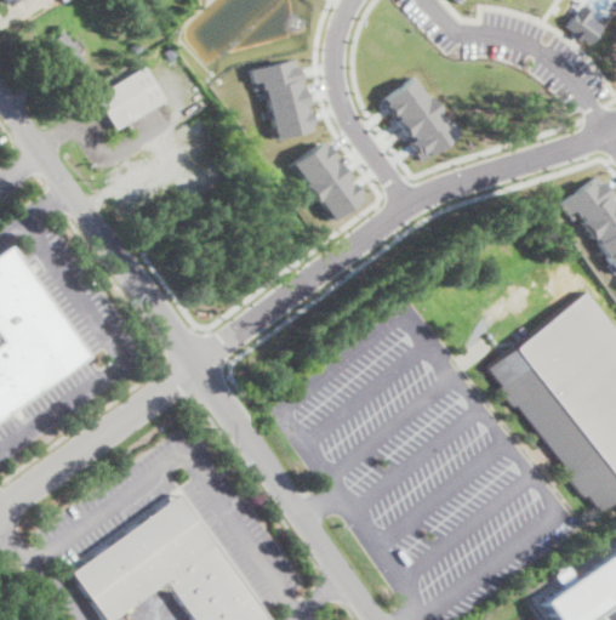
[(608,26),(585,6),(569,24),(591,44),(608,26)]
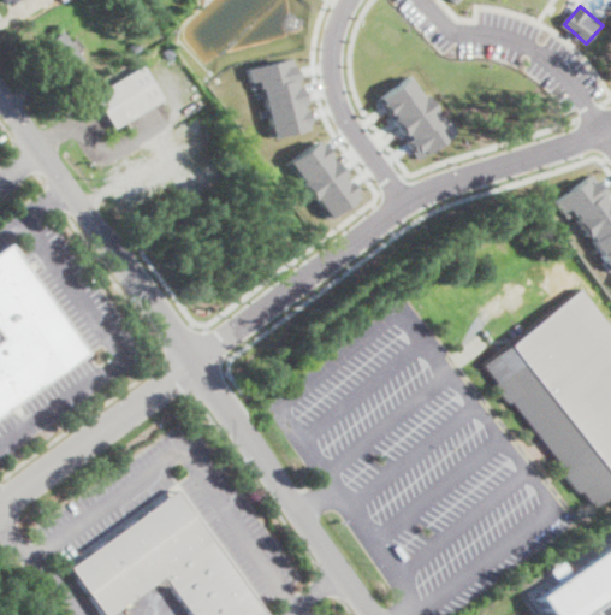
[(88,63),(70,75),(49,45),(67,33),(88,63)]
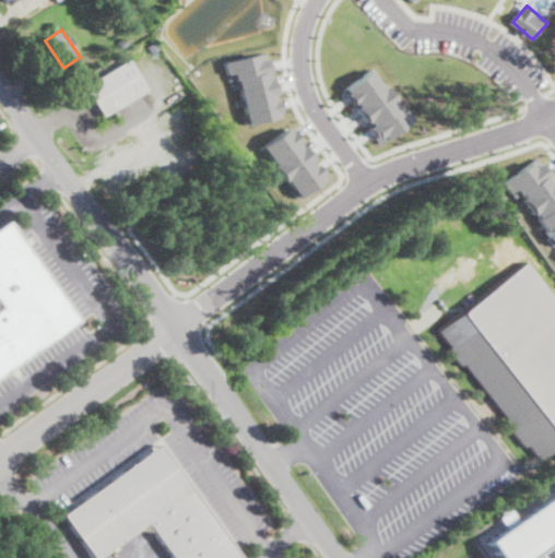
[(131,46),(125,49),(121,43),(128,39),(131,46)]
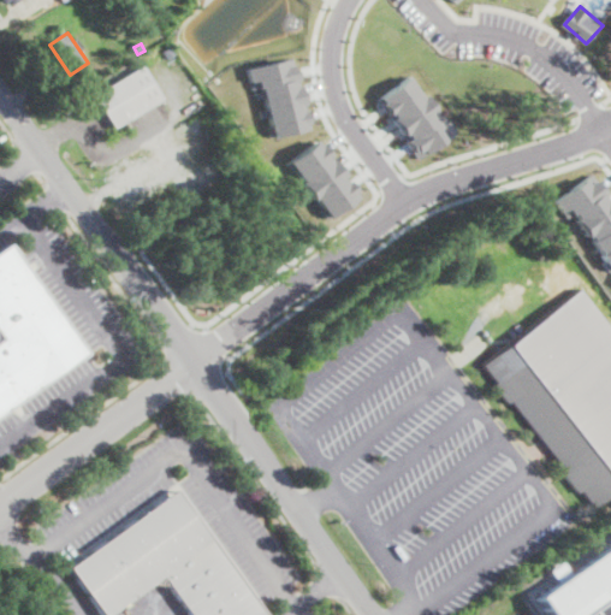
[(248,69),(292,59),(309,129),(272,137),(261,88),(253,90),(248,69)]
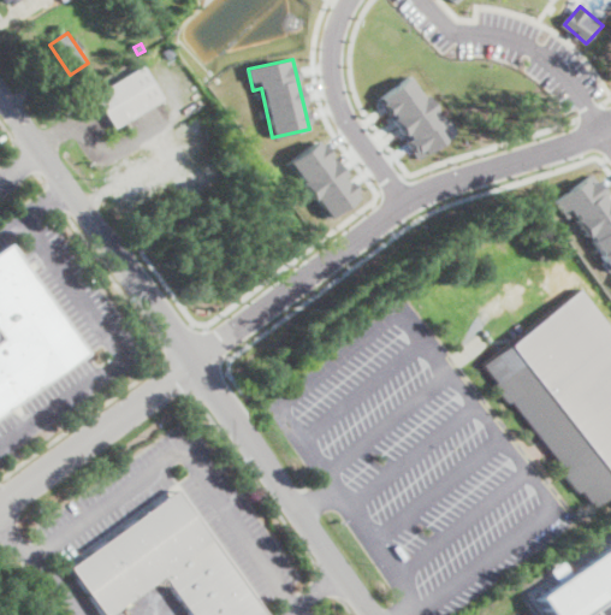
[(132,120),(118,130),(98,96),(147,67),(166,101),(132,120)]
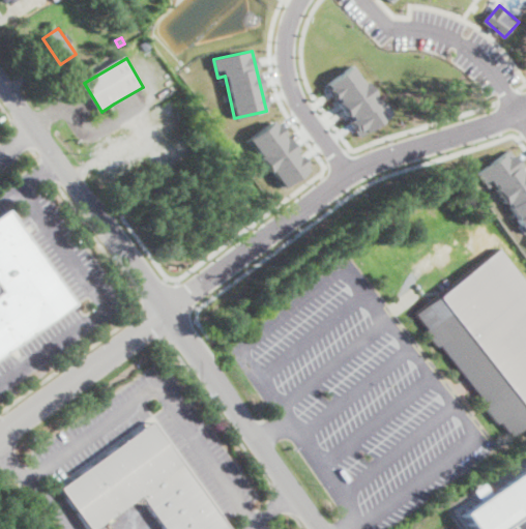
[(325,86),(355,64),(360,72),(358,75),(364,83),(367,82),(378,95),(376,98),(380,103),(383,99),(395,114),(361,137),(325,86)]
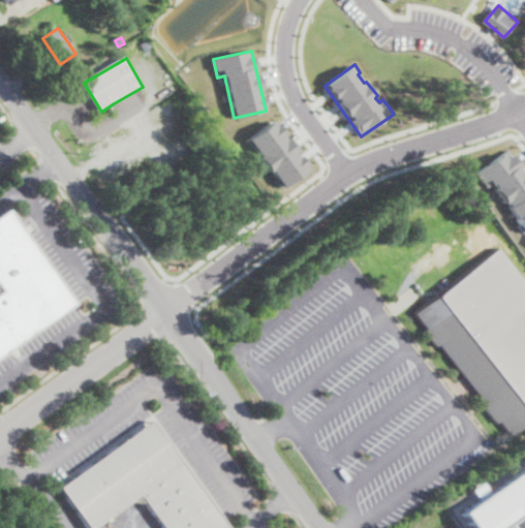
[(246,141),(274,121),(309,168),(283,187),(271,169),(268,172),(258,158),(260,156),(253,147),(251,148),(246,141)]
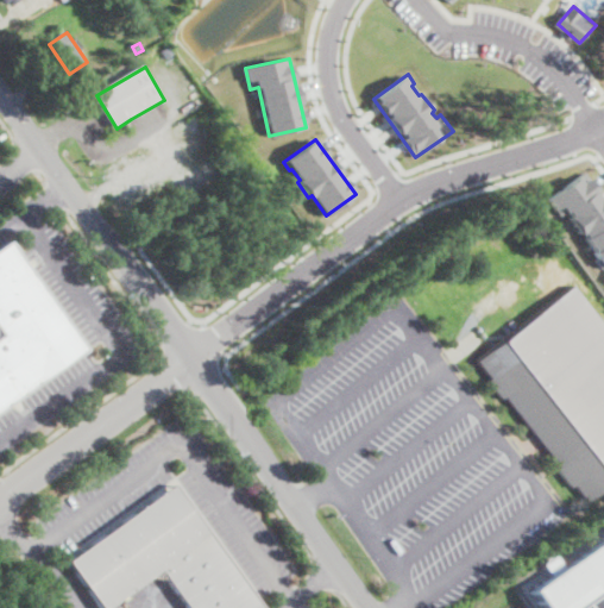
[(548,199),(586,174),(603,200),(603,268),(566,213),(561,217),(548,199)]
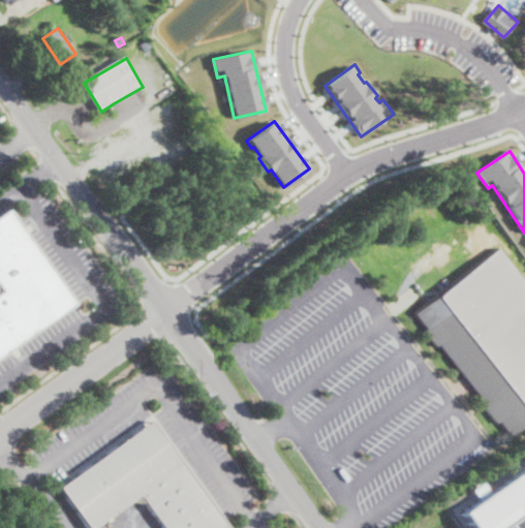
[(0,360),(0,292),(4,290),(0,284),(0,218),(11,211),(78,304),(0,360)]
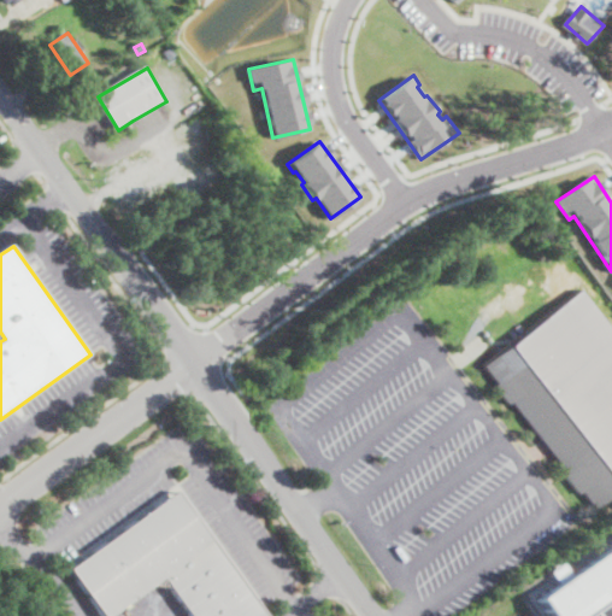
[(599,311),(611,328),(611,498),(598,510),(584,493),(581,496),(566,477),(570,474),(515,404),(511,406),(496,387),(499,385),(486,367),(582,289),(599,311)]
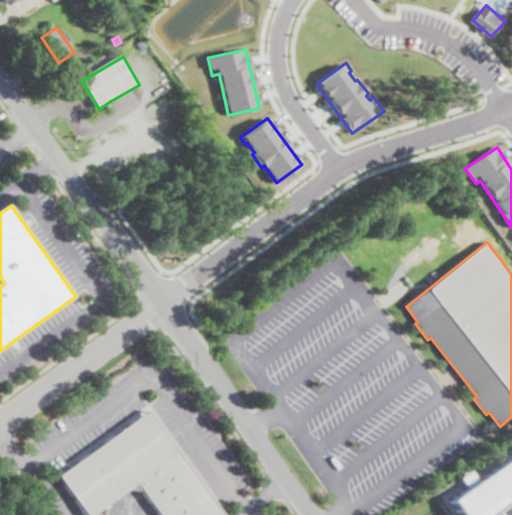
[(197,476),(214,499),(225,514),(160,514),(144,492),(129,491),(95,514),(86,514),(74,496),(59,478),(149,411),(197,476)]
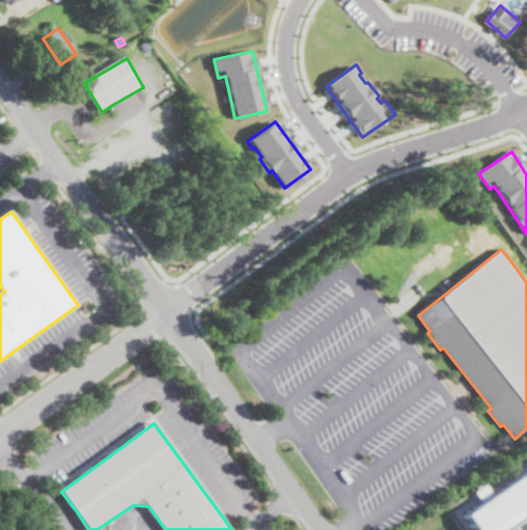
[(526,471),(494,495),(487,484),(475,492),(483,503),(465,514),(474,529),(504,529),(523,517),(526,522),(526,471)]
